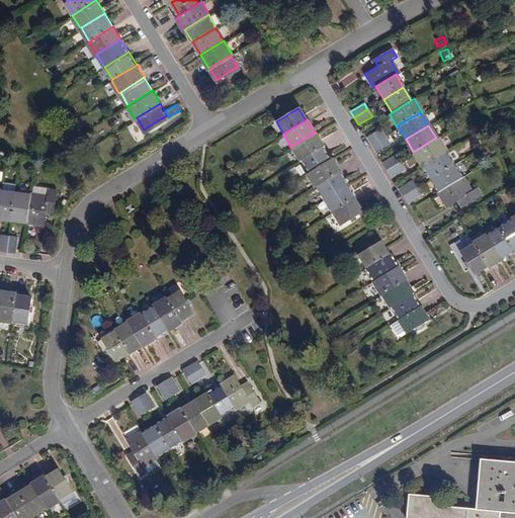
[(370,143),(383,135),(380,130),(367,138),(370,143)]
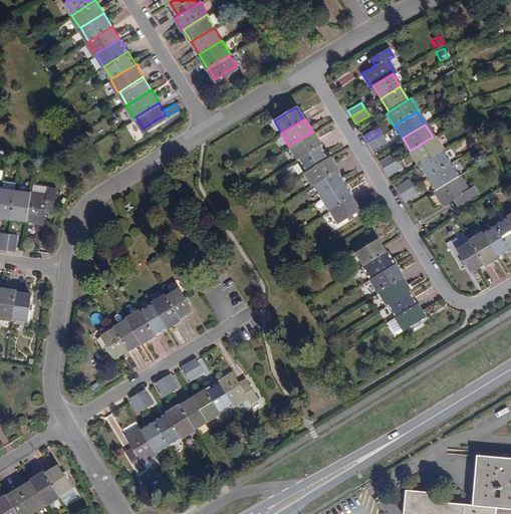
[(312,132),(288,146),(297,159),(298,158),(319,146),(320,145),(312,132)]
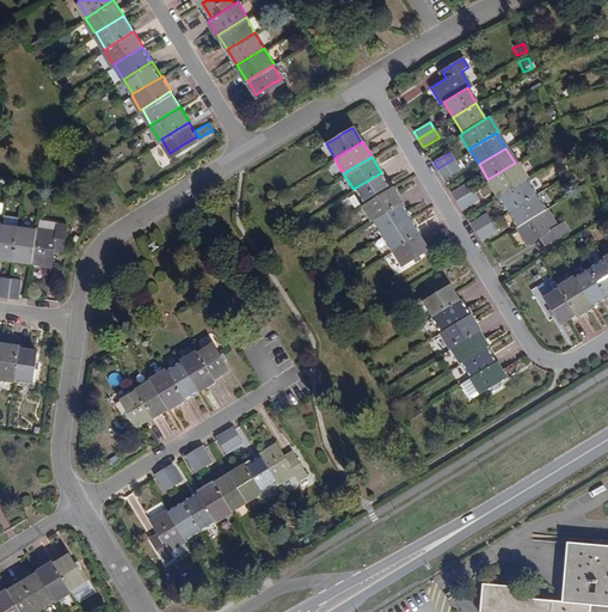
[(453,159),(437,169),(442,177),(459,167),(453,159)]
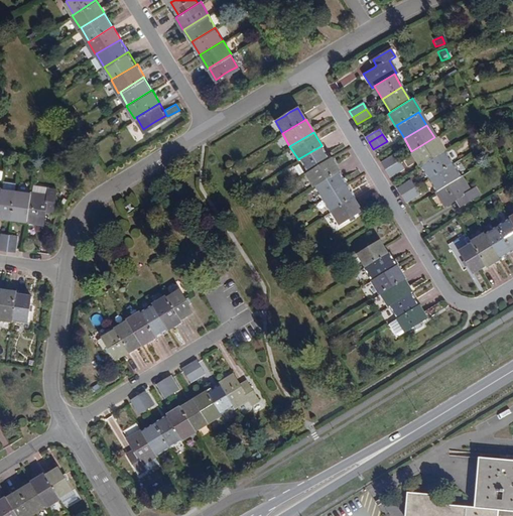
[(434,137),(411,151),(411,152),(418,165),(420,164),(443,150),(444,149),(436,136),(434,137)]
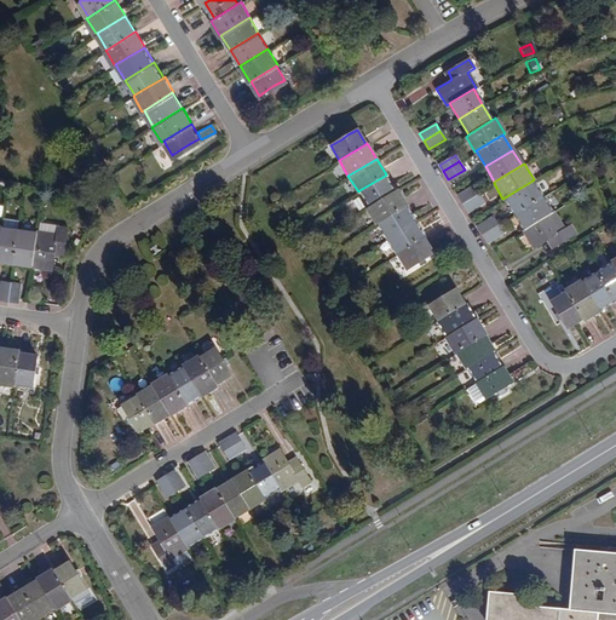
[(385,176),(360,190),(369,206),(395,190),(385,176)]
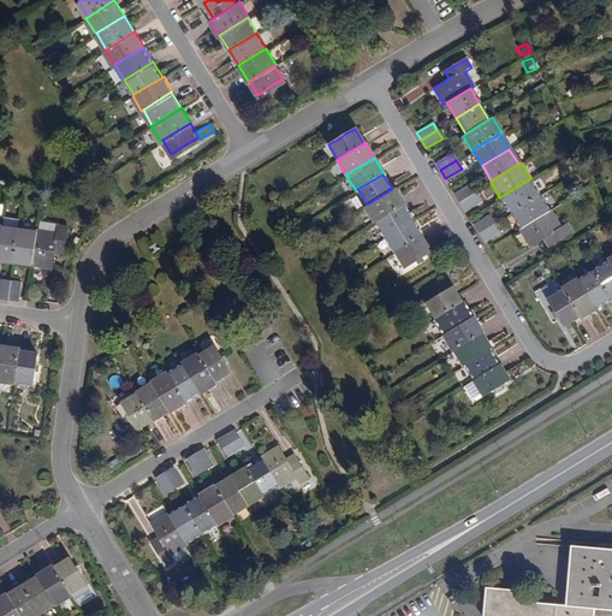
[(539,195),(529,179),(501,196),(511,212),(539,195)]
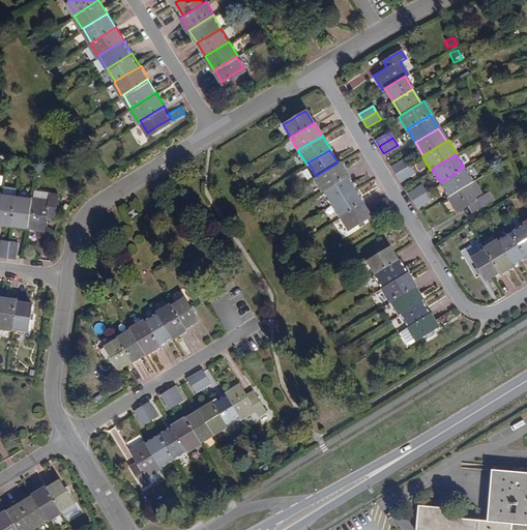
[(396,172),(409,164),(405,157),(391,166),(396,172)]
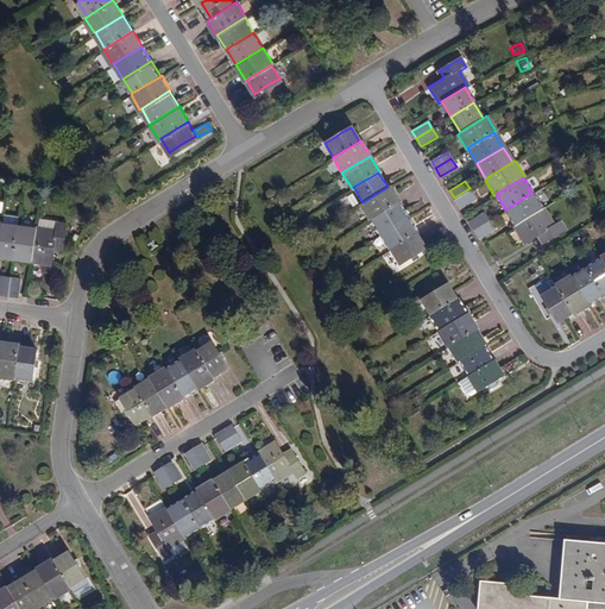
[(370,218),(397,201),(398,200),(390,186),(388,187),(363,202),(359,205),(367,219),(370,218)]
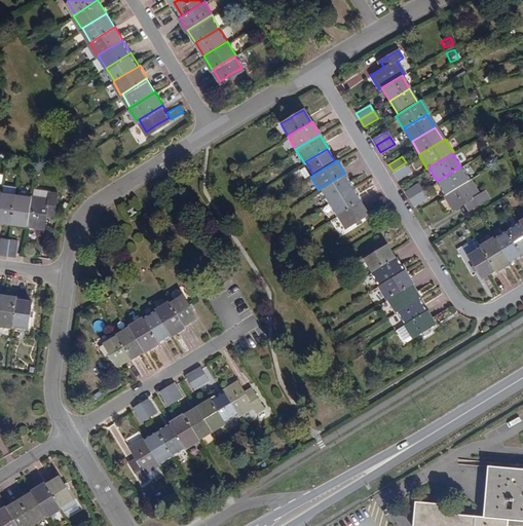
[(410,170),(406,162),(393,171),(397,178),(410,170)]
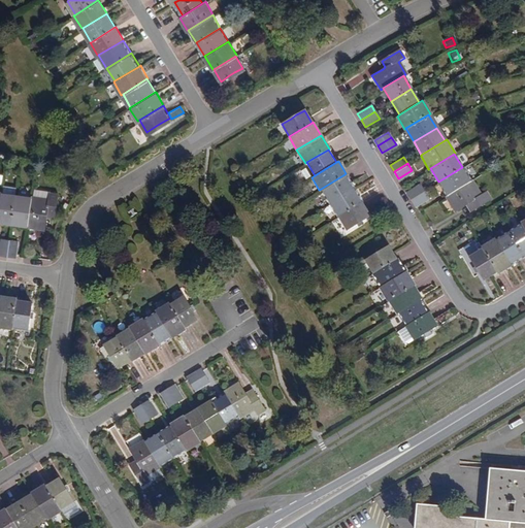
[(470,180),(462,167),(438,182),(446,195),(470,180)]
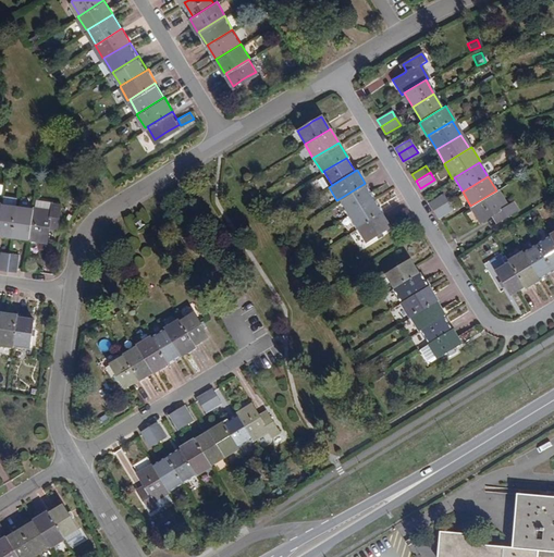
[(364,184),(339,199),(347,214),(372,198),(364,184)]
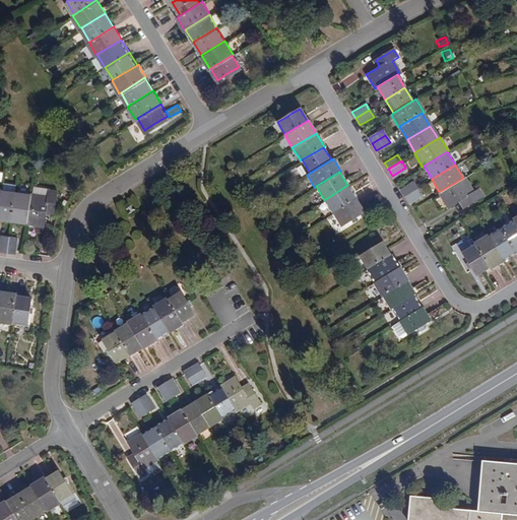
[(463,178),(439,192),(447,206),(458,200),(461,198),(465,204),(466,205),(482,195),(477,187),(472,189),(464,177),(463,178)]
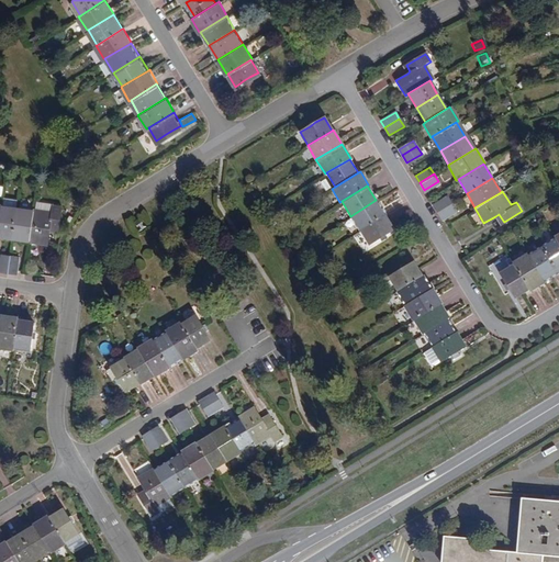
[(436,211),(451,202),(447,195),(433,204),(436,211)]
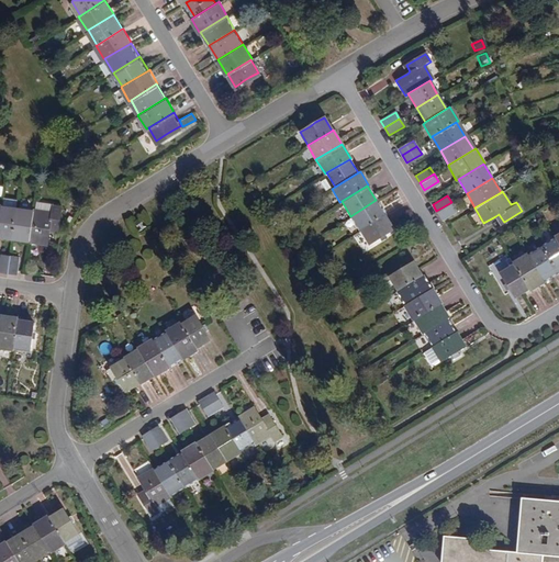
[(360,229),(383,215),(384,214),(376,200),(350,216),(359,231),(360,229)]
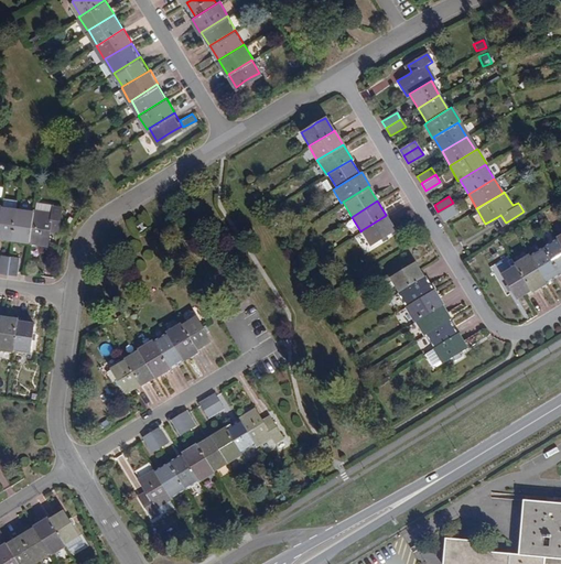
[(457,210),(453,203),(438,212),(443,219),(457,210)]
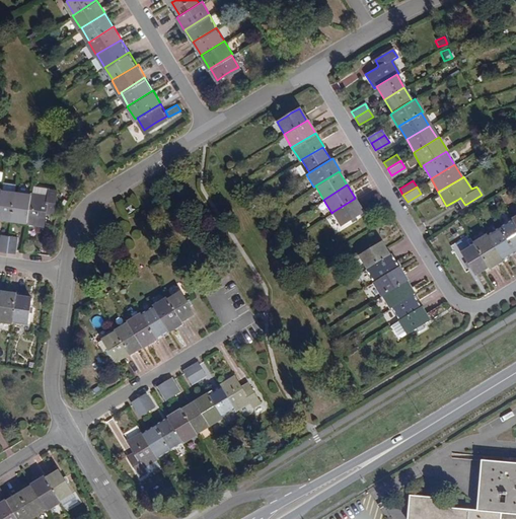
[(14,191),(0,189),(0,217),(10,219),(14,191)]
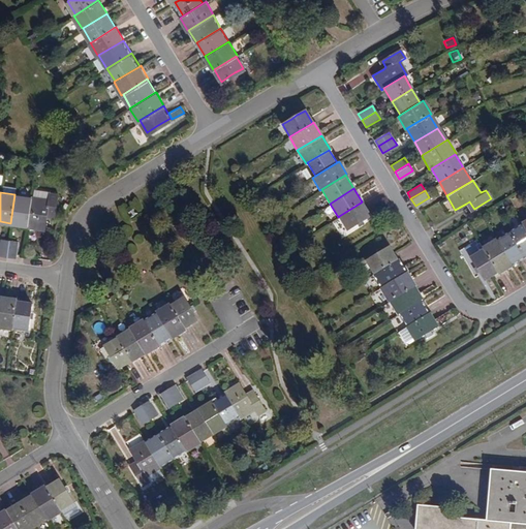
[(30,195),(30,196),(26,225),(26,226),(42,228),(44,216),(45,212),(53,213),(56,193),(47,192),(45,198),(30,195)]
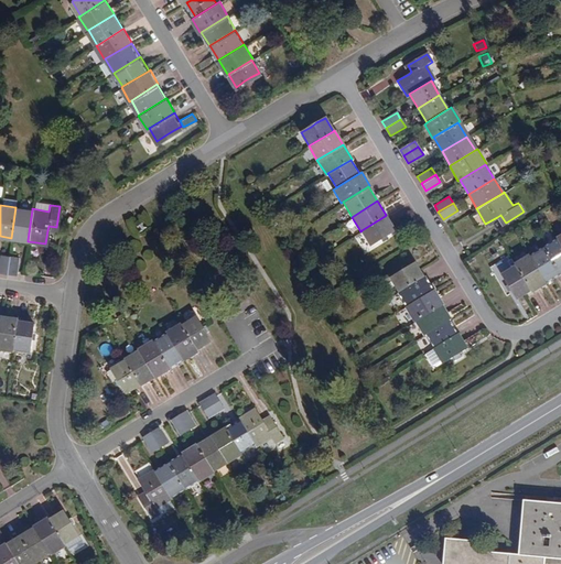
[(15,207),(11,238),(28,240),(32,209),(15,207)]
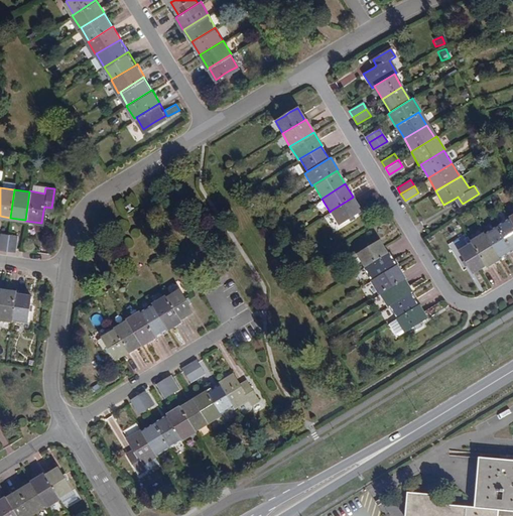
[(352,198),(331,211),(339,224),(347,220),(352,216),(360,211),(352,198)]
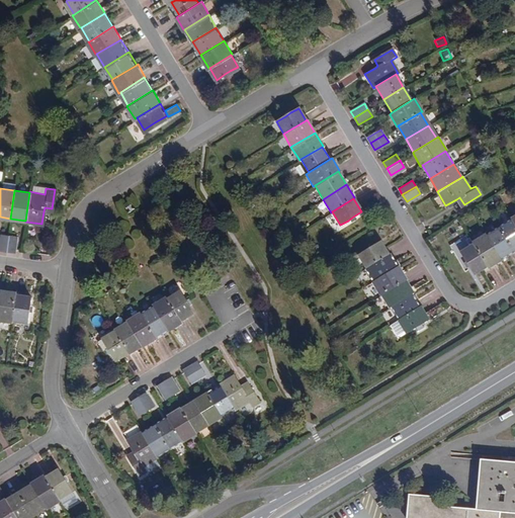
[(499,227),(513,250),(514,248),(514,225),(511,219),(499,227)]
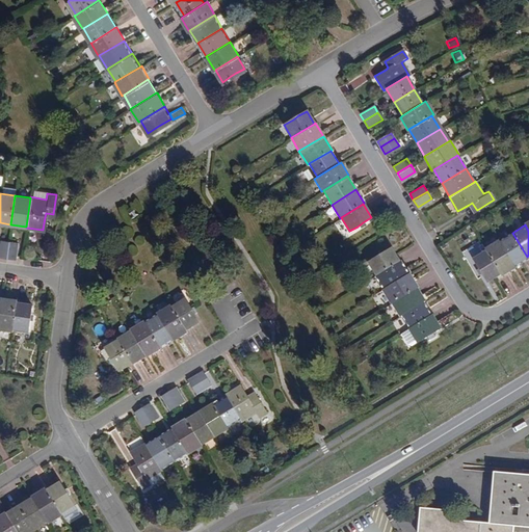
[(512,233),(499,241),(513,265),(527,257),(512,233)]
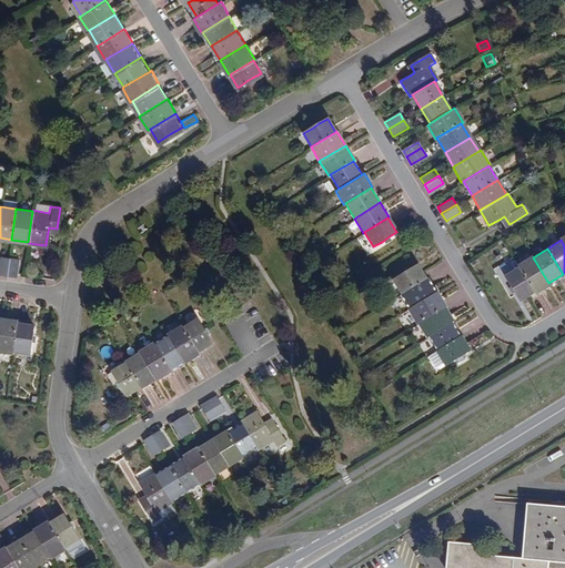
[(518,265),(520,267),(534,291),(534,292),(548,284),(548,283),(533,257),(532,256),(518,265)]
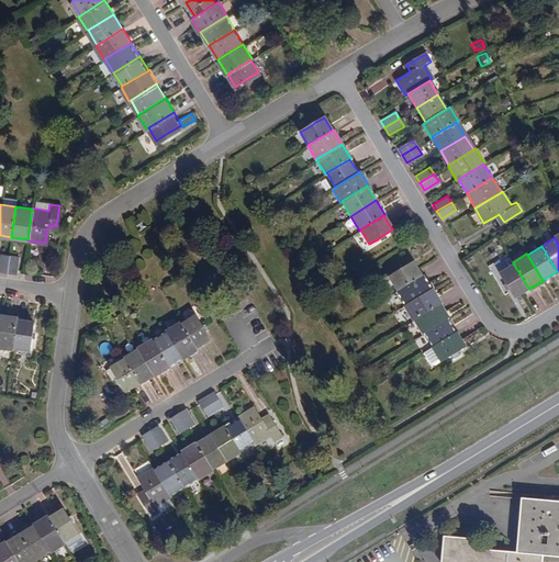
[(8,255),(6,271),(14,272),(17,256),(8,255)]
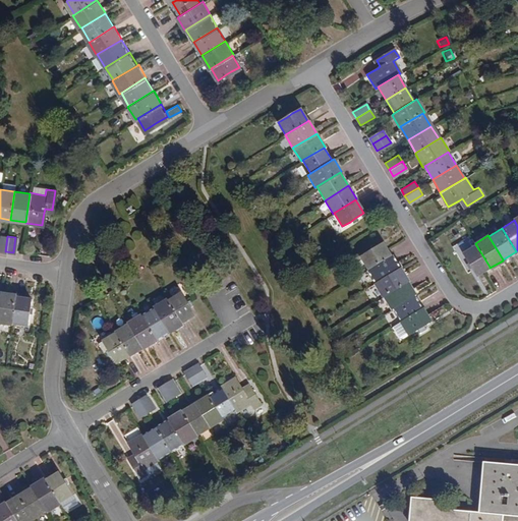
[(360,255),(368,270),(391,256),(382,242),(373,247),(367,251),(360,255)]
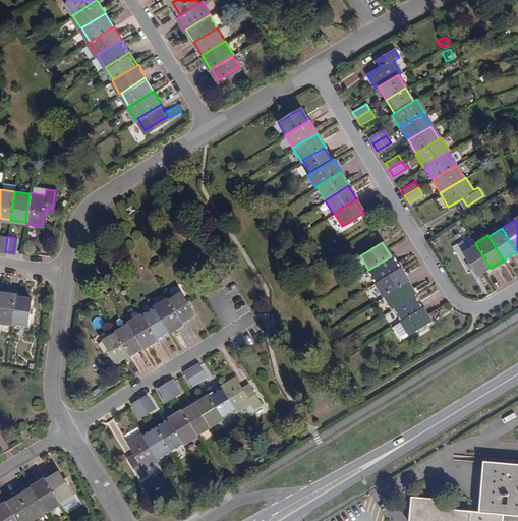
[(476,275),(490,267),(476,245),(464,252),(468,261),(471,266),(476,275)]
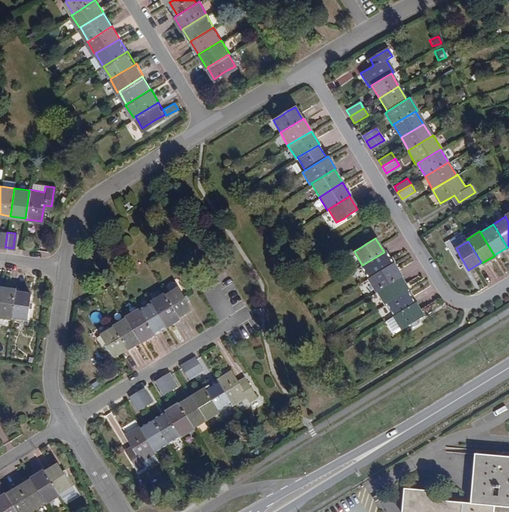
[(385,251),(384,252),(362,265),(361,265),(368,278),(392,263),(385,251)]
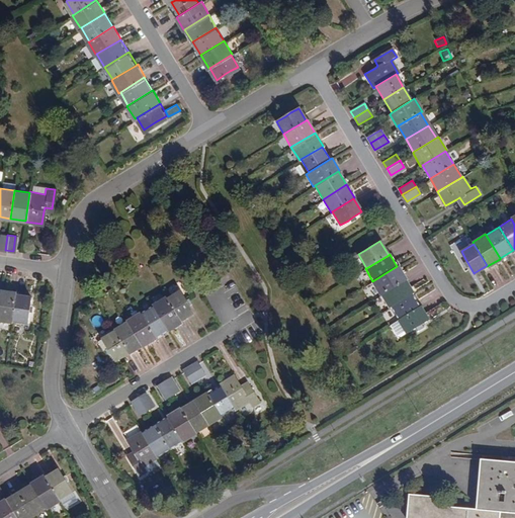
[(398,266),(397,266),(372,281),(380,294),(381,294),(405,280),(406,279),(398,266)]
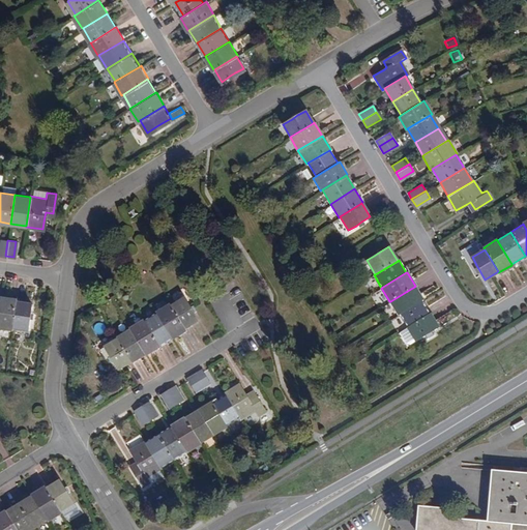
[(414,287),(390,301),(399,315),(400,313),(420,301),(422,300),(414,287)]
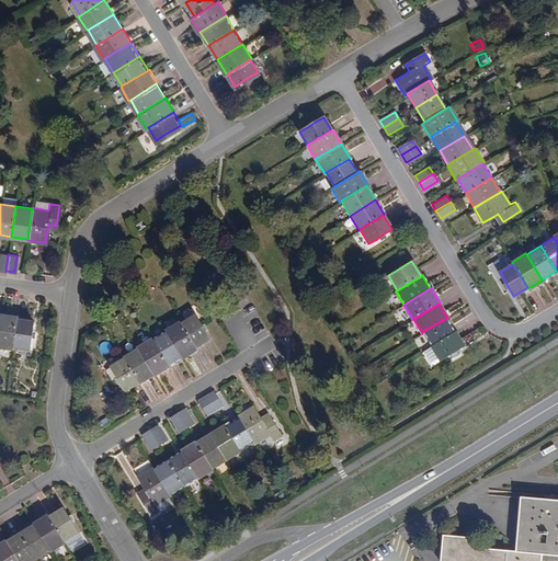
[(0,348),(11,351),(12,347),(16,320),(16,318),(0,316),(0,317),(0,348)]
